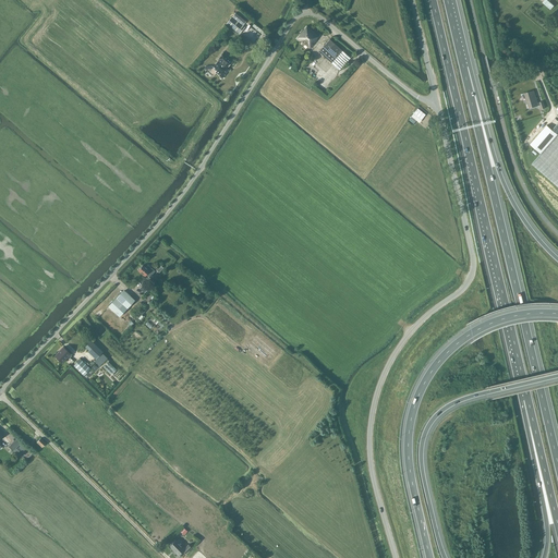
[(554,7),(546,0),(544,0),(542,3),(550,10),(554,7)]
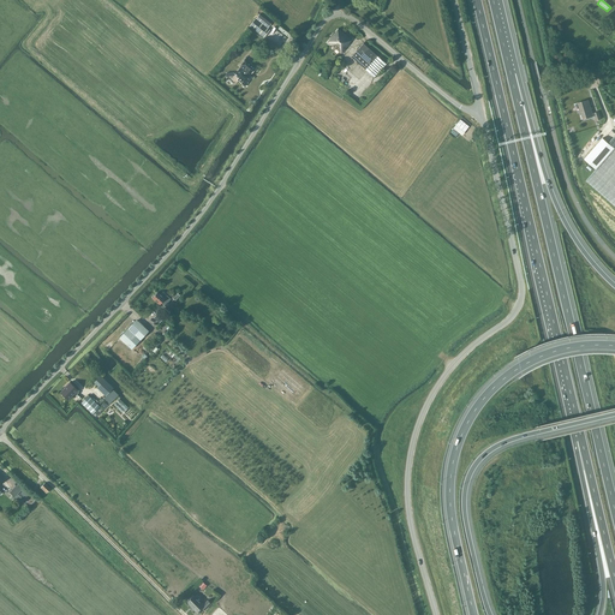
[(250,25),(264,37),(270,30),(268,28),(272,24),(260,15),(250,25)]
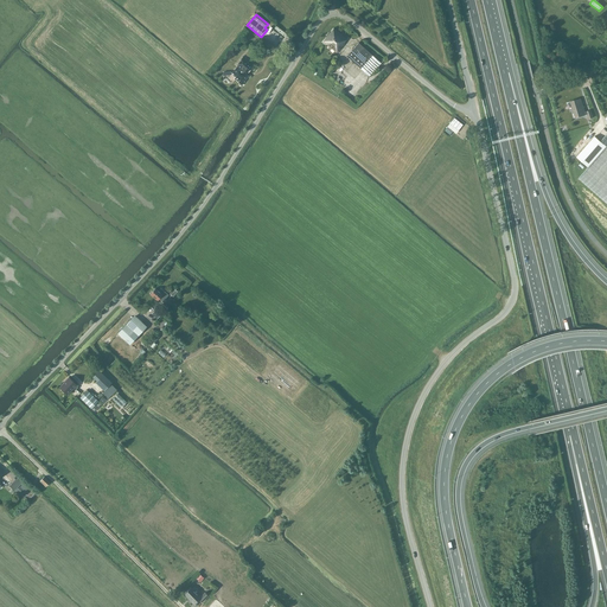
[(344,43),(346,39),(333,29),(323,43),(326,45),(327,45),(337,53),(345,44),(344,43)]
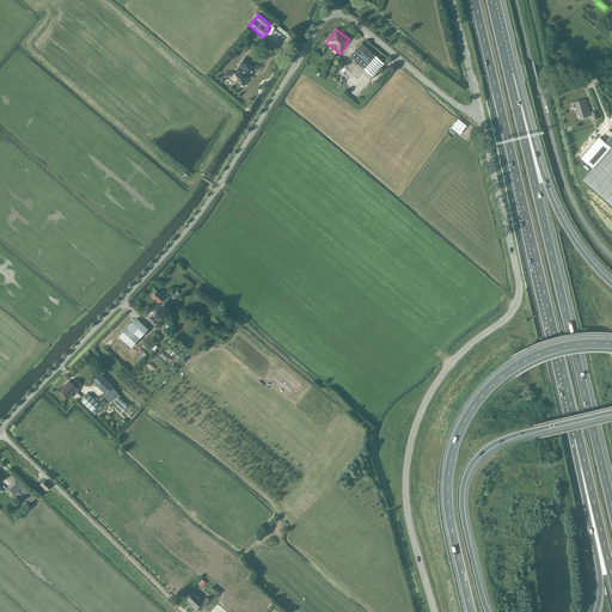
[(372,77),(384,63),(375,56),(362,43),(350,56),(372,77)]
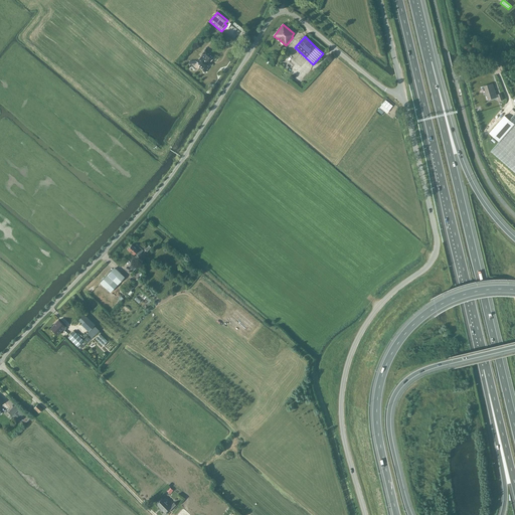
[(209,62),(214,57),(210,53),(205,49),(204,51),(202,54),(203,55),(197,62),(200,64),(198,66),(203,69),(205,71),(211,64),(209,62)]
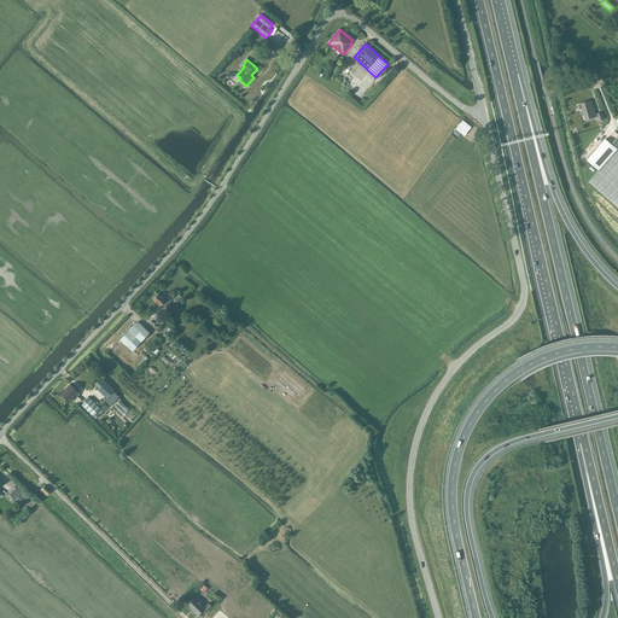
[(592,100),(582,103),(583,109),(582,110),(586,120),(596,117),(598,121),(599,120),(600,121),(604,120),(601,112),(595,115),(592,100)]
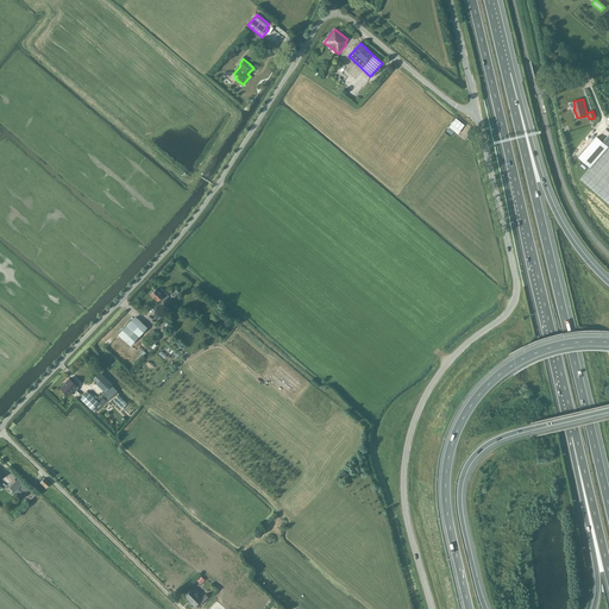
[(456,119),(451,124),(460,131),(464,125),(456,119)]
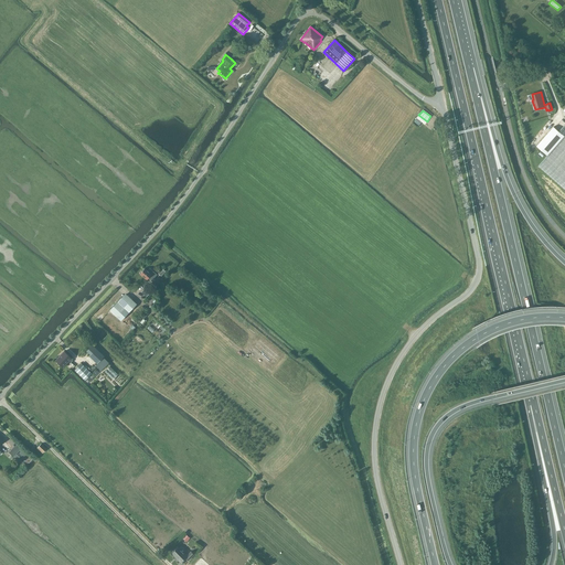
[(553,127),(536,147),(547,156),(539,166),(564,189),(564,125),(560,131),(556,129),(553,127)]
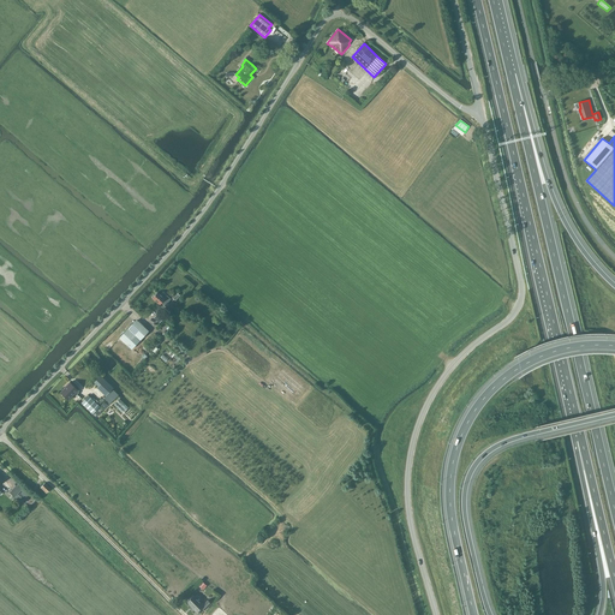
[(166,305),(168,302),(171,299),(163,293),(162,296),(157,292),(153,298),(160,305),(162,303),(166,305)]
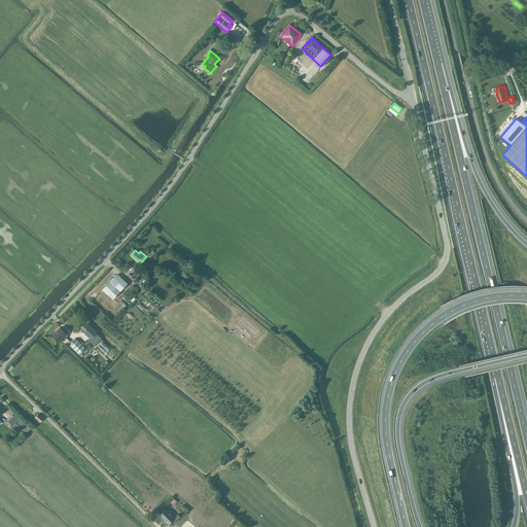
[(115,276),(103,289),(113,300),(126,286),(115,276)]
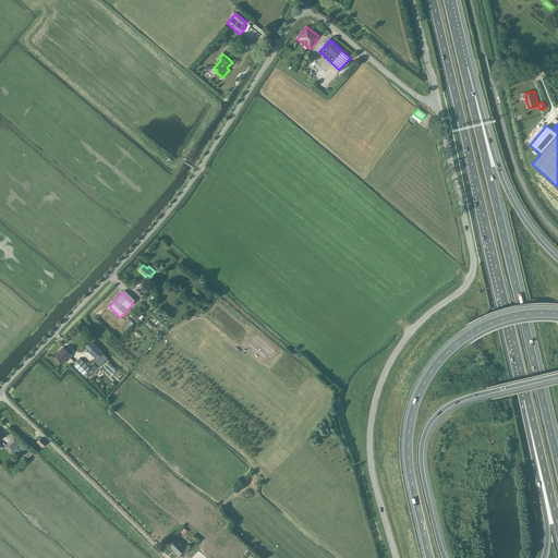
[(100,366),(108,359),(102,353),(104,352),(92,340),(85,347),(89,350),(87,351),(96,359),(94,361),(100,366)]
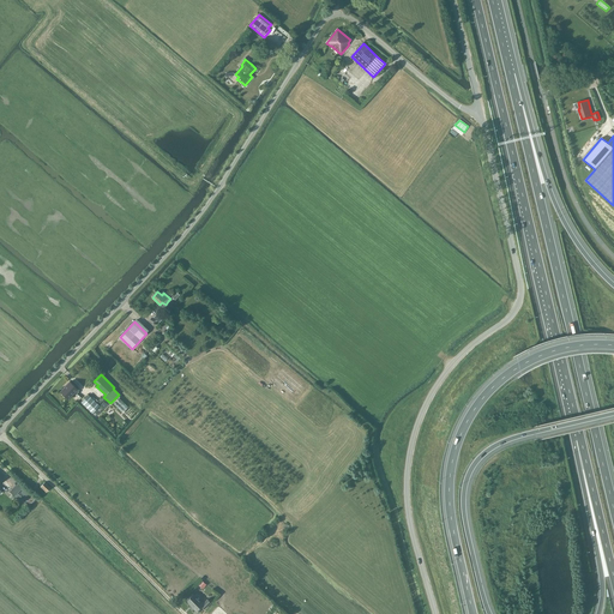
[(68,399),(78,390),(70,381),(60,392),(68,399)]
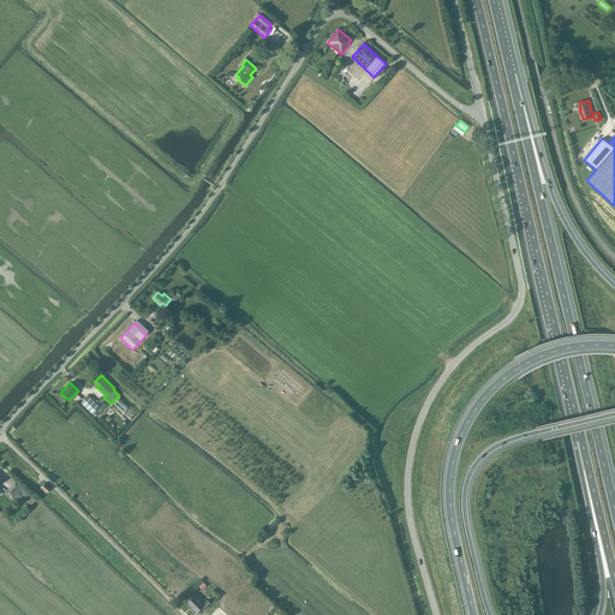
[(93,415),(100,406),(89,395),(82,402),(93,415)]
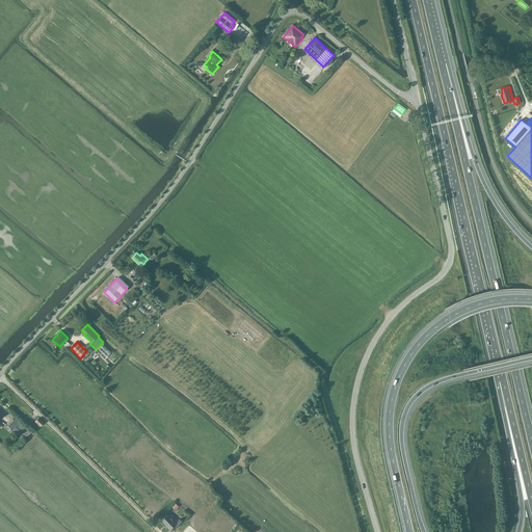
[(99,350),(106,357),(111,353),(103,346),(99,350)]
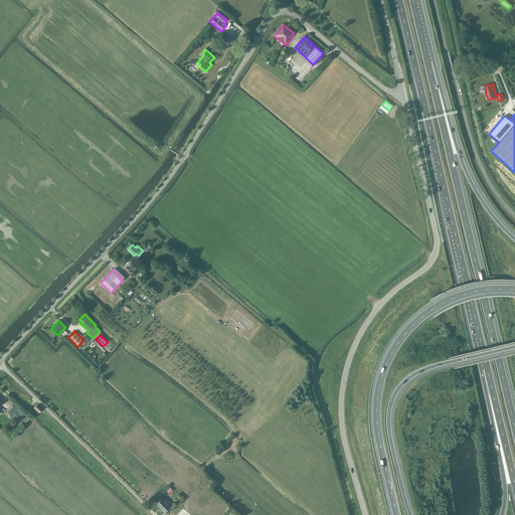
[(88,337),(83,340),(77,347),(80,349),(91,339),(88,337)]
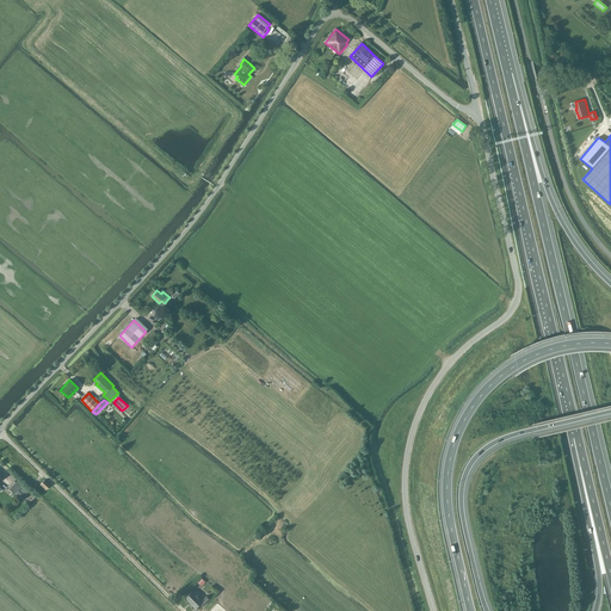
[(481,408),(477,411),(480,414),(489,406),(486,401),(480,406),(481,408)]
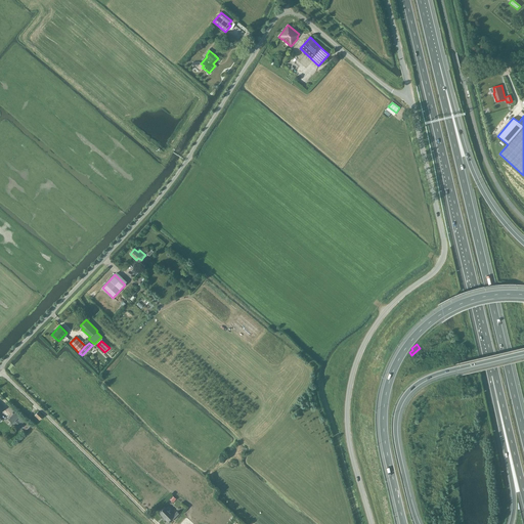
[(43,417),(39,411),(35,416),(39,421),(43,417)]
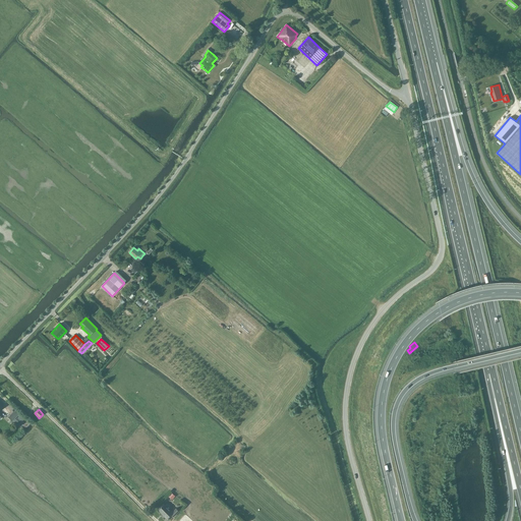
[(8,417),(16,424),(18,422),(19,423),(24,418),(15,410),(8,417)]
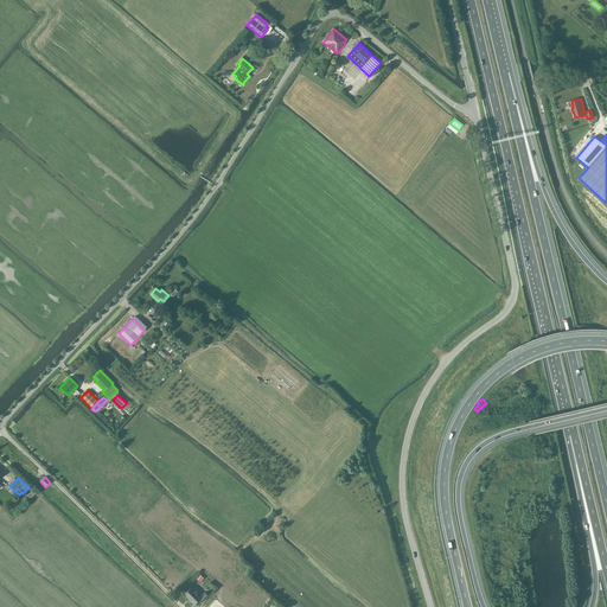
[(191,588),(185,594),(190,600),(193,605),(200,598),(191,588)]
